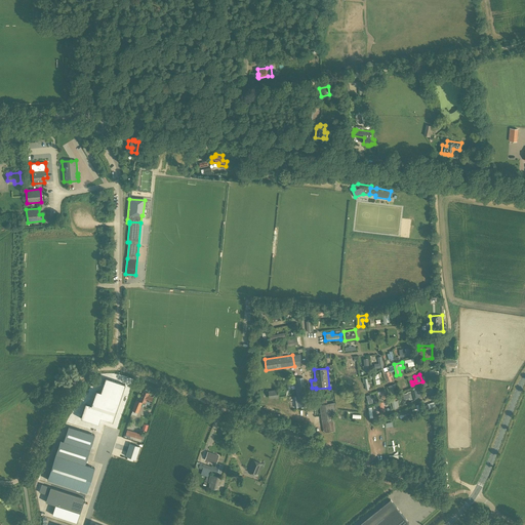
[(294,408),(307,406),(303,377),(294,378),(297,396),(293,396),(294,408)]
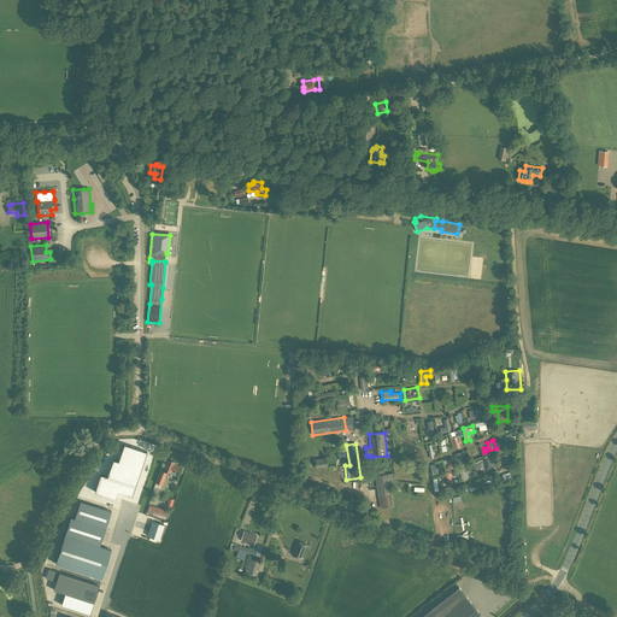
[(316,469),(327,468),(325,458),(316,459),(316,469)]
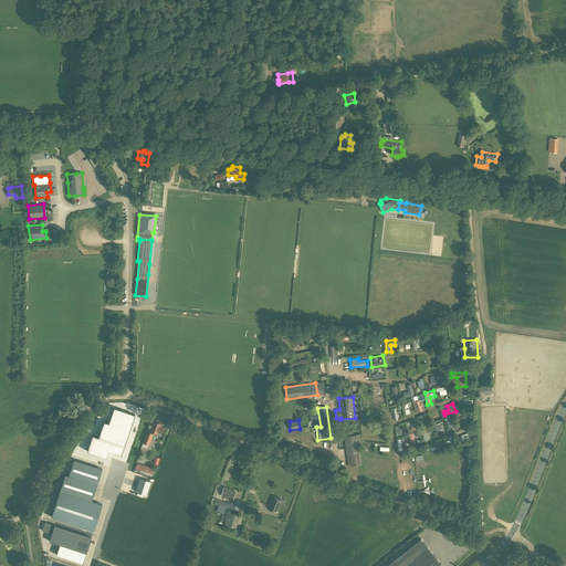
[(104,421),(102,426),(114,430),(116,426),(108,422),(104,421)]
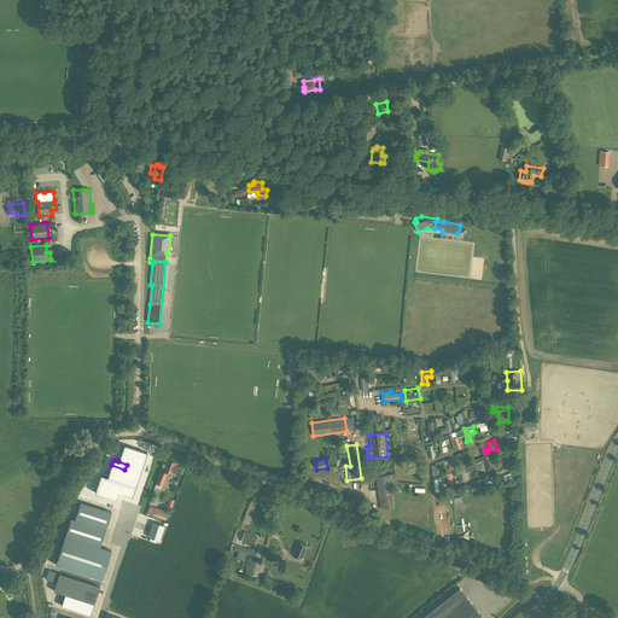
[(175,462),(168,460),(163,471),(170,473),(170,474),(175,477),(176,473),(178,474),(180,467),(174,465),(175,462)]
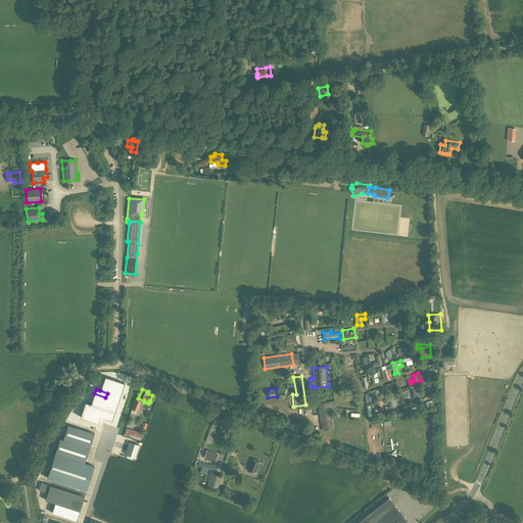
[(94,393),(92,398),(104,402),(105,397),(94,393)]
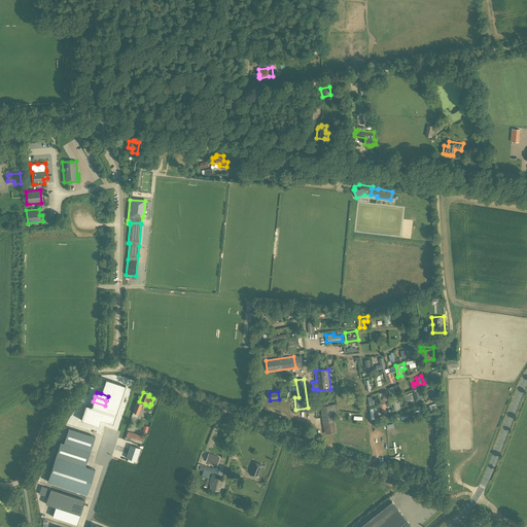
[(108,396),(106,400),(118,405),(120,400),(110,397),(108,396)]
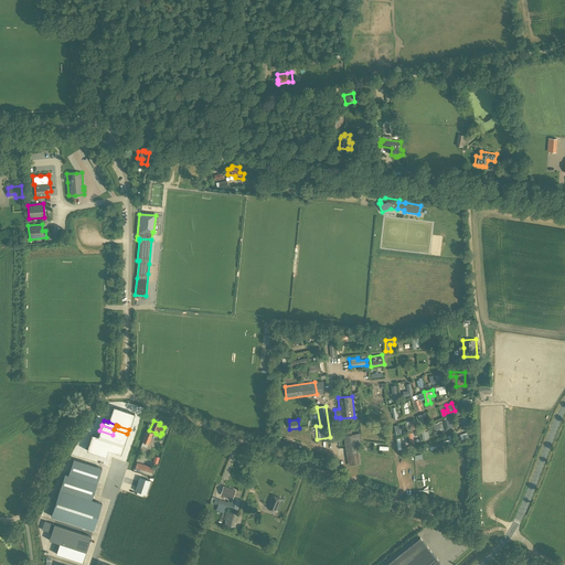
[(114,429),(113,435),(126,439),(127,434),(114,429)]
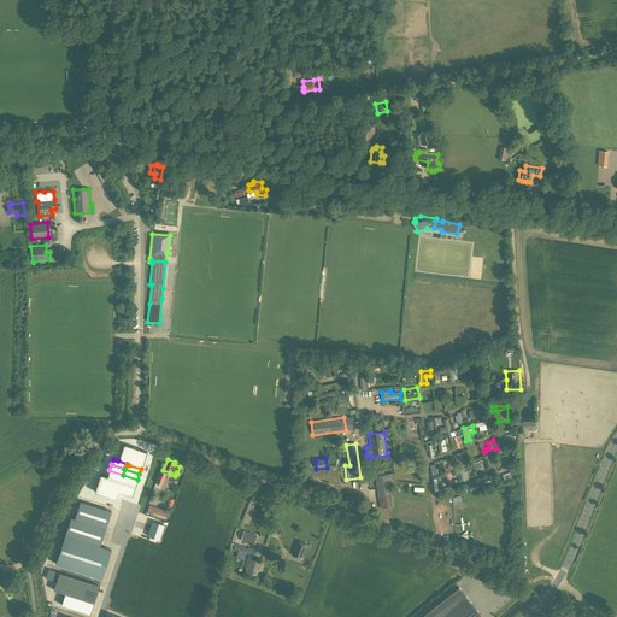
[(109,470),(107,476),(115,479),(121,481),(123,475),(109,470)]
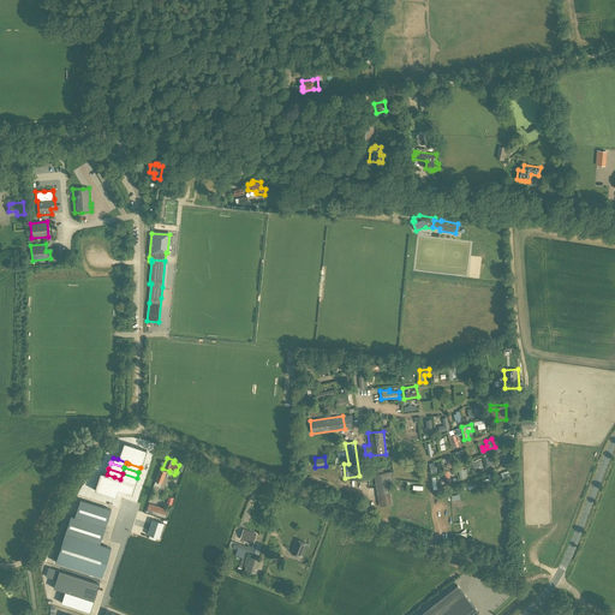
[(161,484),(166,471),(159,469),(154,481),(161,484)]
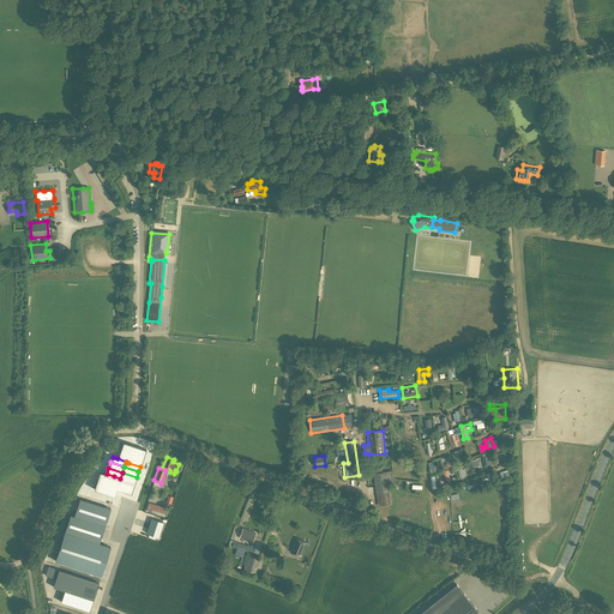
[(100,471),(94,489),(101,492),(107,474),(100,471)]
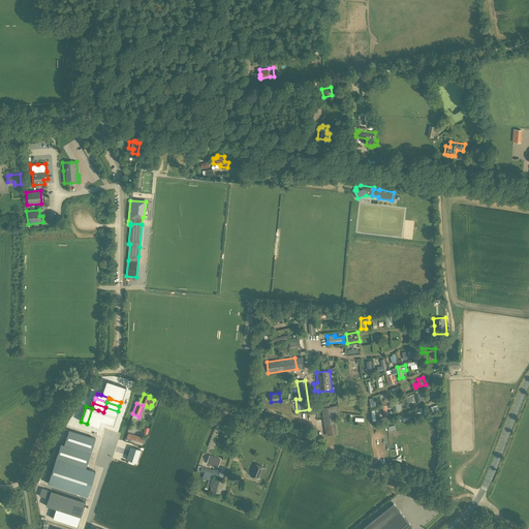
[(333,406),(321,408),(325,436),(337,434),(335,418),(338,418),(337,413),(334,413),(333,406)]
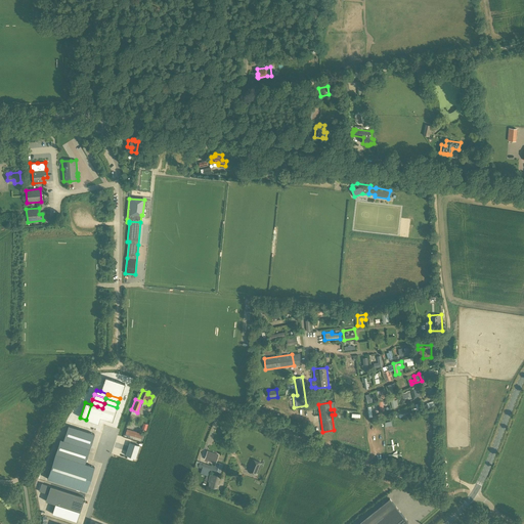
[(104,403),(102,408),(108,410),(115,412),(117,407),(104,403)]
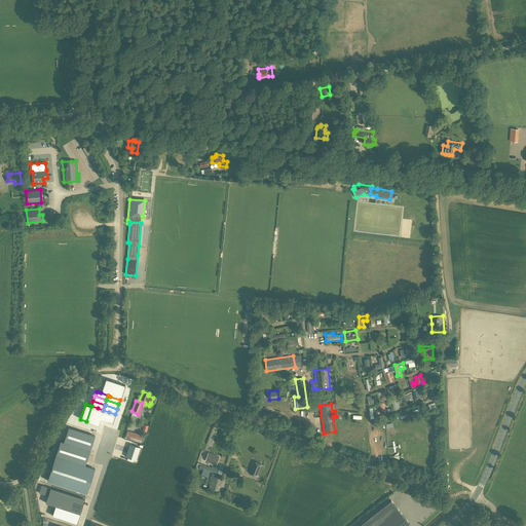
[(91,406),(86,421),(92,423),(98,408),(91,406)]
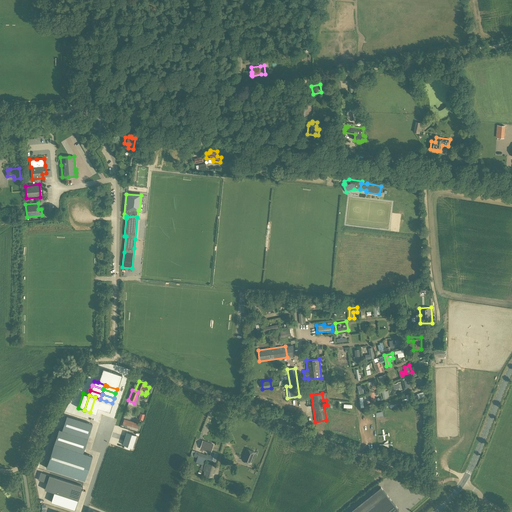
[(100,399),(95,397),(90,412),(95,413),(97,407),(100,399)]
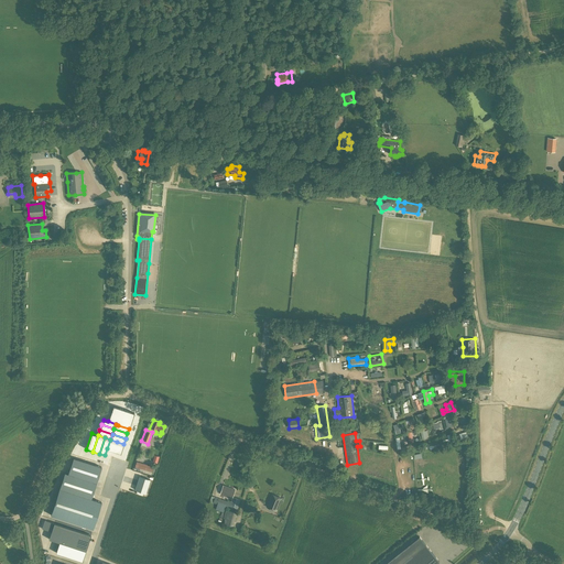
[(110,440),(107,448),(114,451),(117,442),(110,440)]
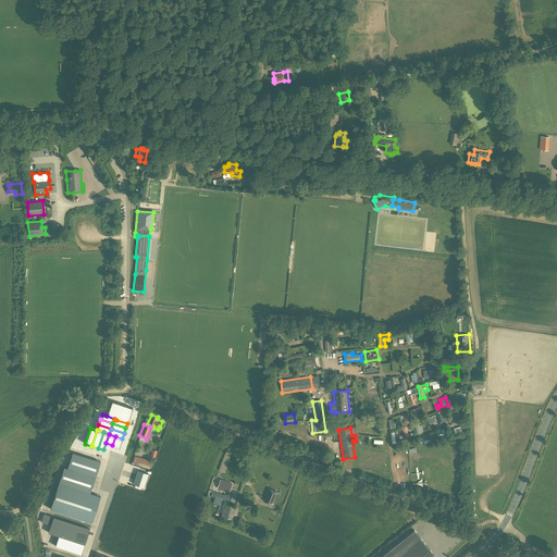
[(122,438),(115,436),(112,445),(119,447),(122,438)]
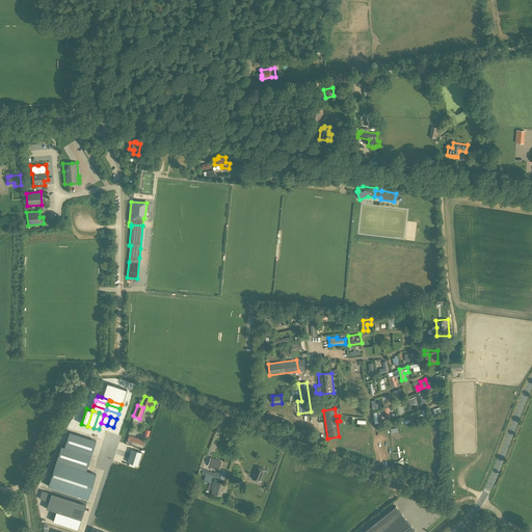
[(131,437),(128,436),(127,441),(143,445),(144,441),(132,436),(131,437)]
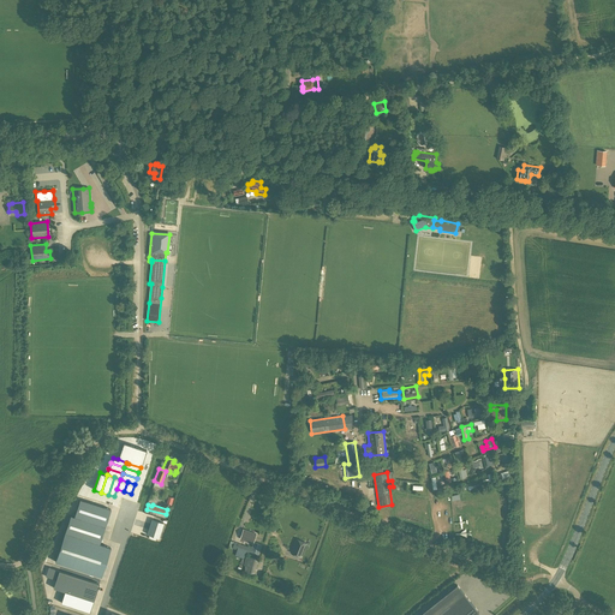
[(101,577),(111,548),(99,544),(105,527),(70,515),(55,562),(101,577)]
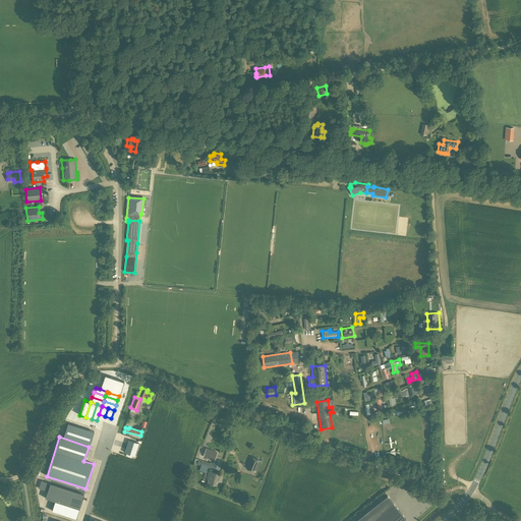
[(138,443),(128,440),(124,453),(134,456),(138,443)]
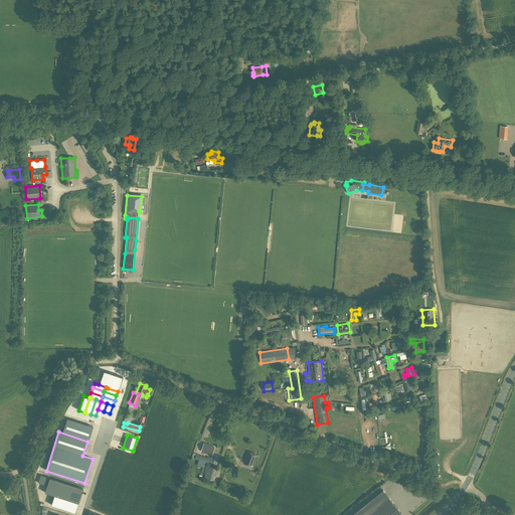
[(201,452),(212,456),(212,454),(215,447),(204,443),(201,452)]
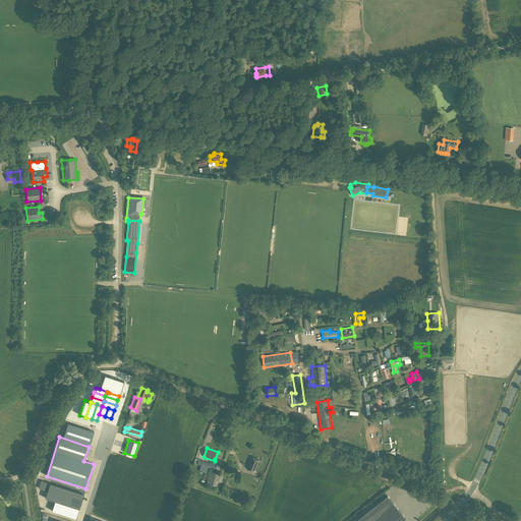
[(255,472),(261,460),(251,457),(247,468),(255,472)]
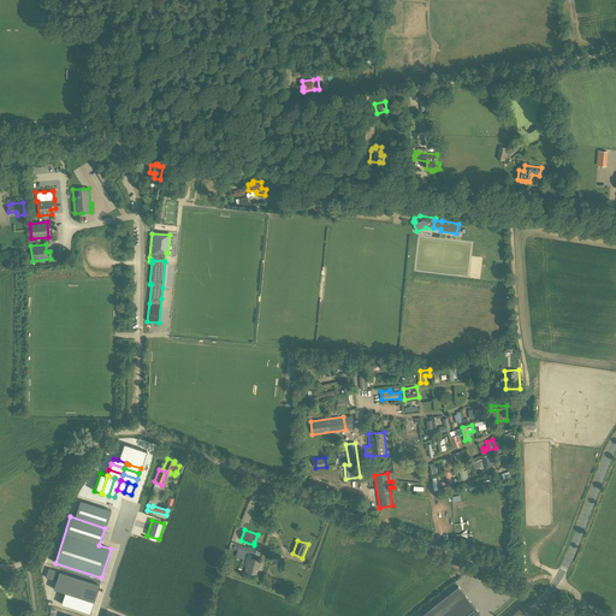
[(235,543),(234,550),(237,551),(236,557),(244,560),(247,554),(260,557),(262,545),(254,543),(254,545),(253,549),(235,543)]
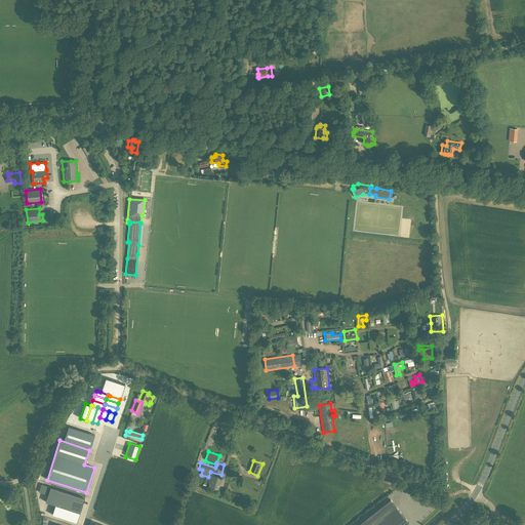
[(217,490),(220,478),(212,475),(211,478),(208,487),(217,490)]
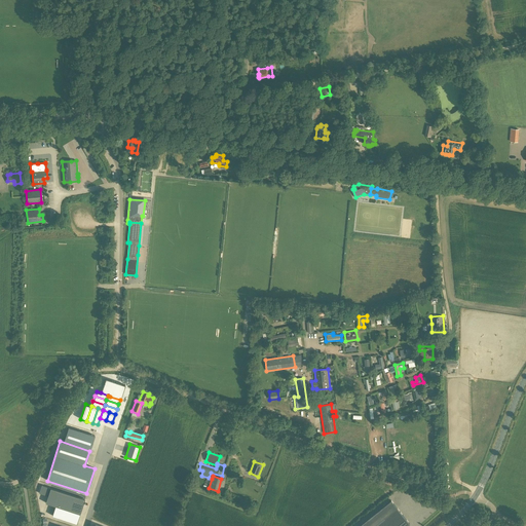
[(51,488),(46,502),(80,514),(85,499),(51,488)]
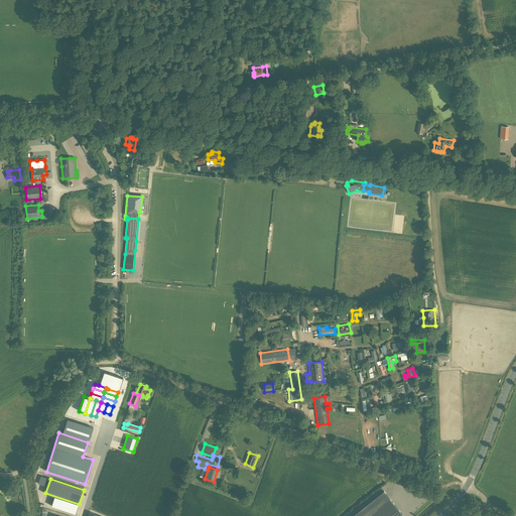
[(398,515),(402,514),(384,491),(352,515),(398,515)]
